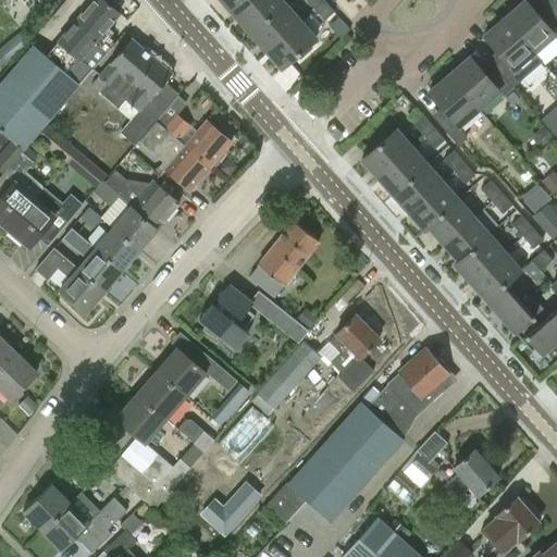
[(42,57),(77,86),(93,69),(114,41),(108,36),(113,31),(107,25),(119,11),(118,10),(119,3),(113,0),(91,0),(46,54),(42,57)]
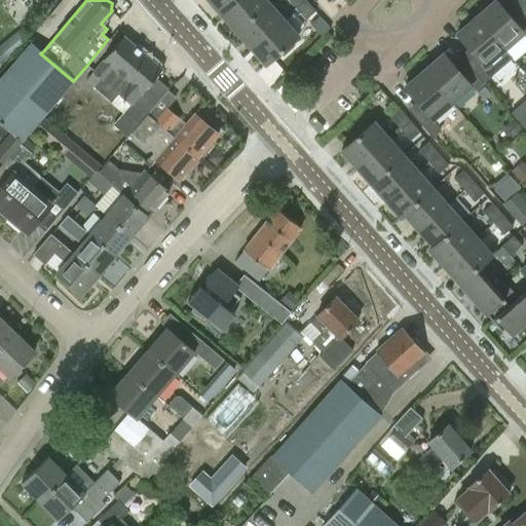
[(209,0),(222,13),(236,0),(209,0)]
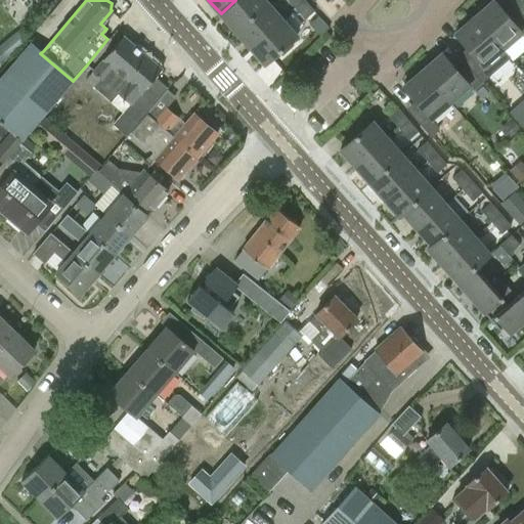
[(235,0),(221,13),(235,30),(267,2),(265,0),(235,0)]
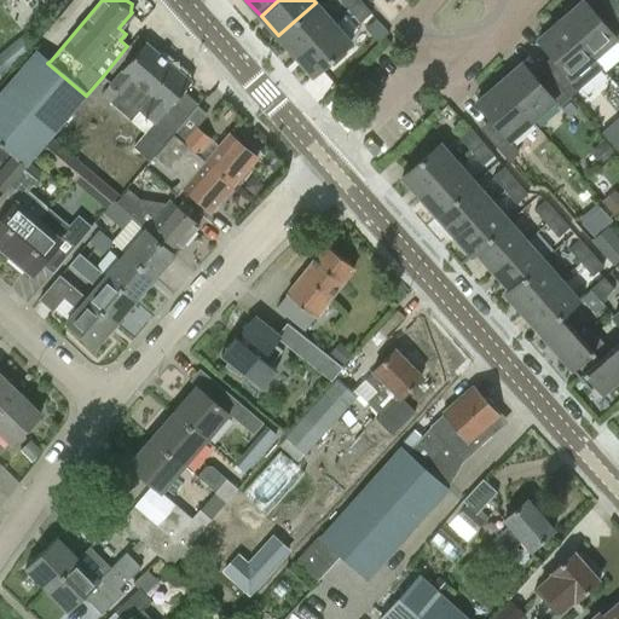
[(371,12),(360,0),(357,0),(348,9),(360,22),(371,12)]
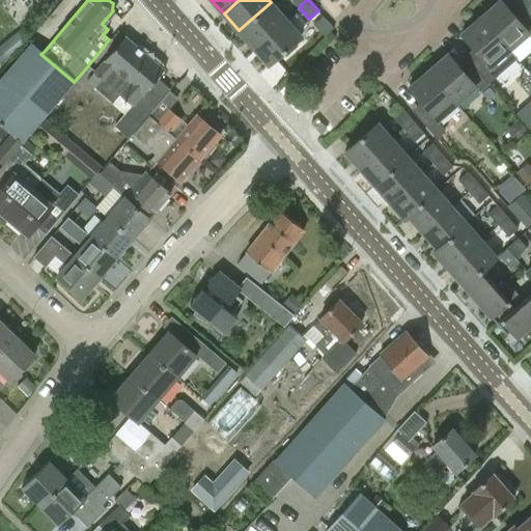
[(487,3),(477,12),(509,49),(527,33),(530,37),(530,17),(528,15),(525,10),(516,19),(500,0),(499,0),(491,7),(487,3)]
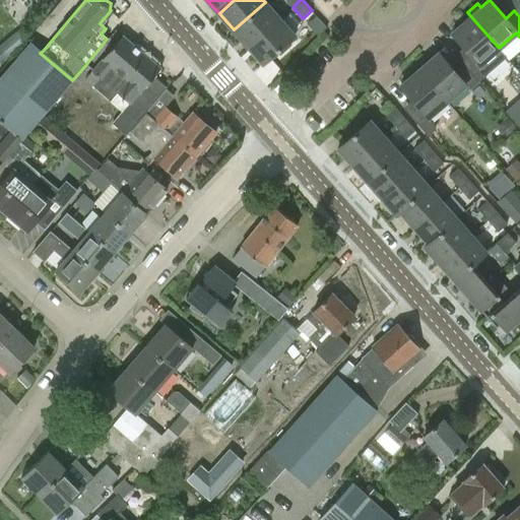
[(519,0),(504,0),(514,10),(517,14),(519,11),(519,0)]
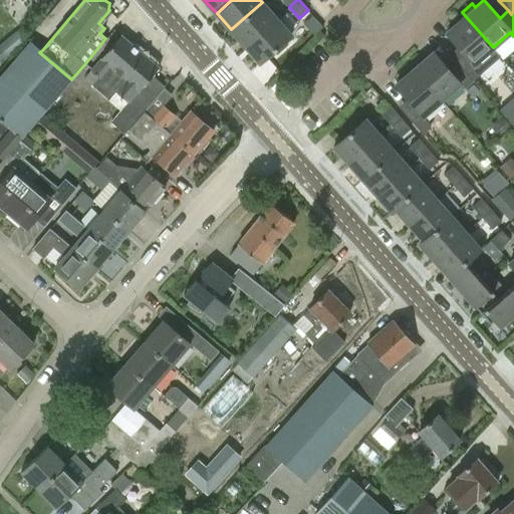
[(231,29),(245,46),(276,18),(262,2),(231,29)]
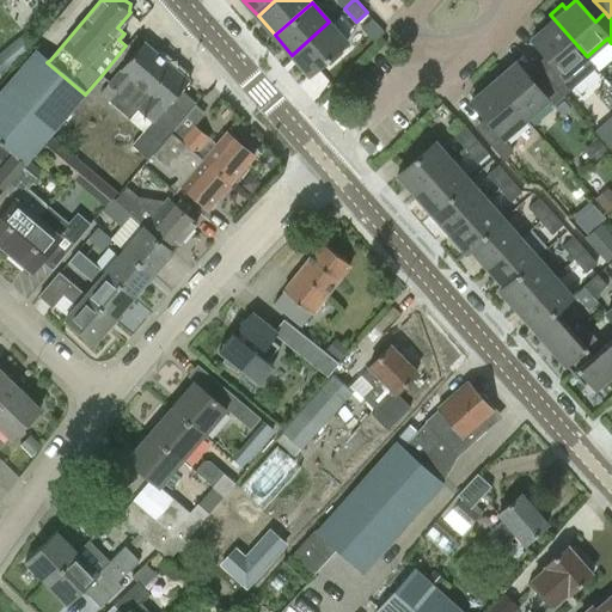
[(539,69),(544,74),(563,96),(574,87),(595,68),(587,56),(550,14),(538,25),(542,30),(531,38),(544,54),(550,60),(539,69)]
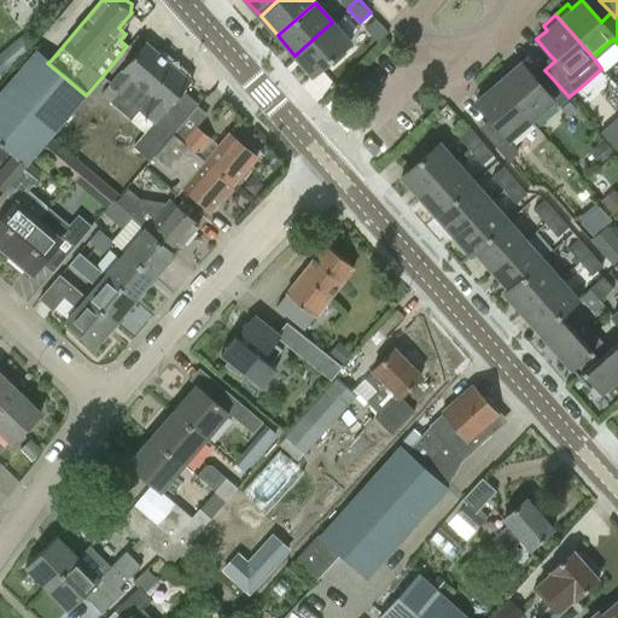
[(350,42),(332,22),(295,56),(313,75),(328,60),(333,65),(347,53),(342,48),(350,42)]
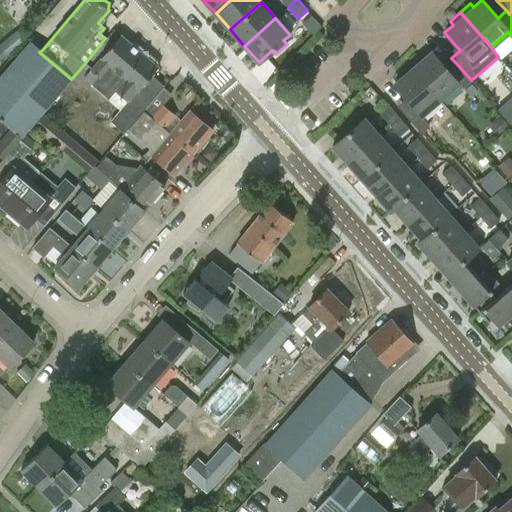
[(128,101),(121,109),(111,120),(125,132),(127,129),(144,110),(162,88),(164,86),(152,75),(159,67),(121,34),(84,77),(109,98),(115,90),(128,101)]
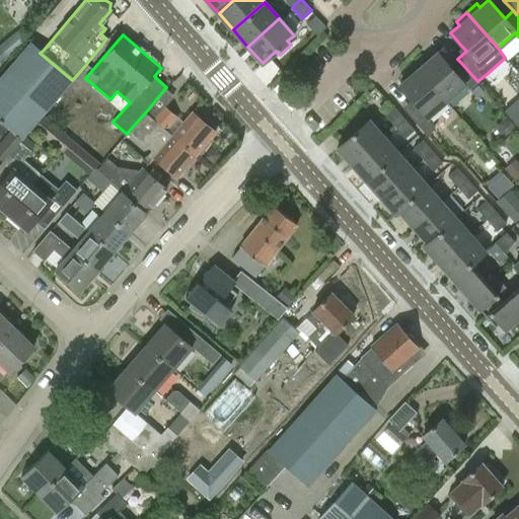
[(43,51),(31,41),(0,76),(0,121),(21,139),(72,80),(40,53),(43,51)]
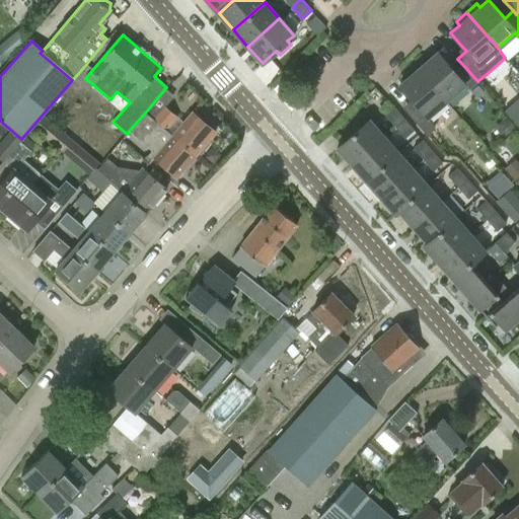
[(426,56),(415,65),(446,100),(464,84),(469,89),(478,82),(477,81),(461,63),(453,70),(437,52),(429,60),(426,56)]
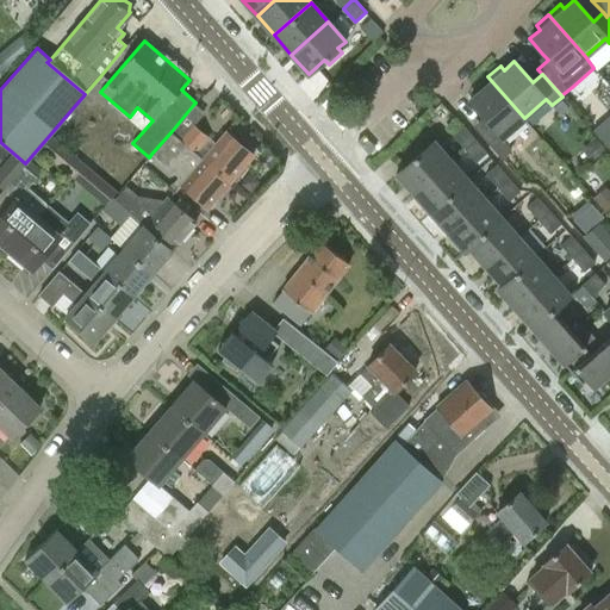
[(502,138),(524,118),(487,76),(475,87),(479,92),(470,100),(487,122),(478,131),(500,157),(511,149),(502,138)]
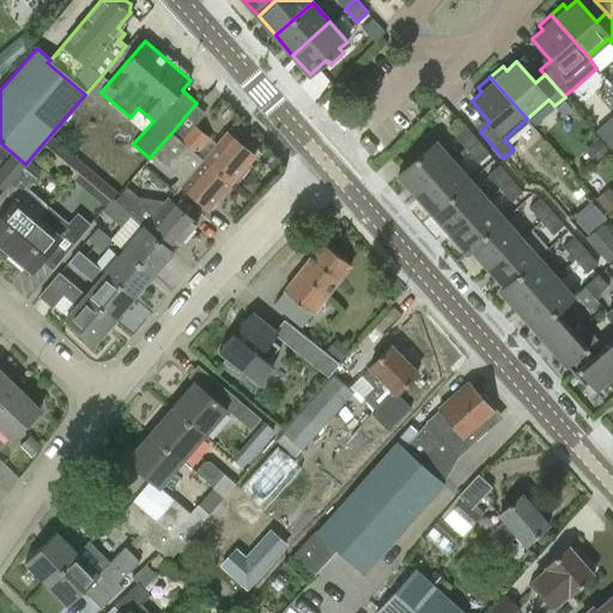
[(194,105),(173,132),(231,182),(234,178),(236,181),(247,169),(244,167),(254,155),(252,153),(252,150),(247,145),(243,146),(228,132),(217,144),(195,126),(206,115),(194,105)]
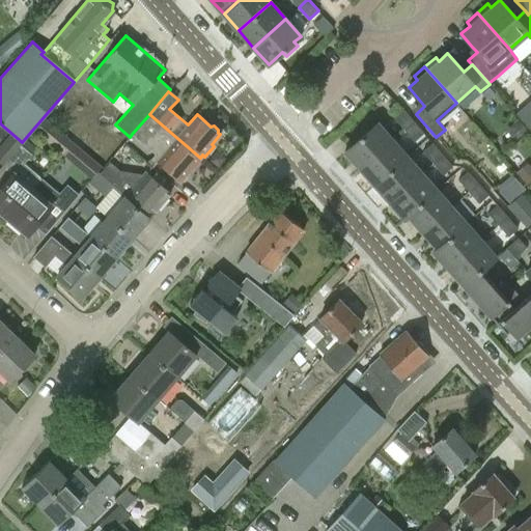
[(393,117),(404,130),(414,121),(402,109),(393,117)]
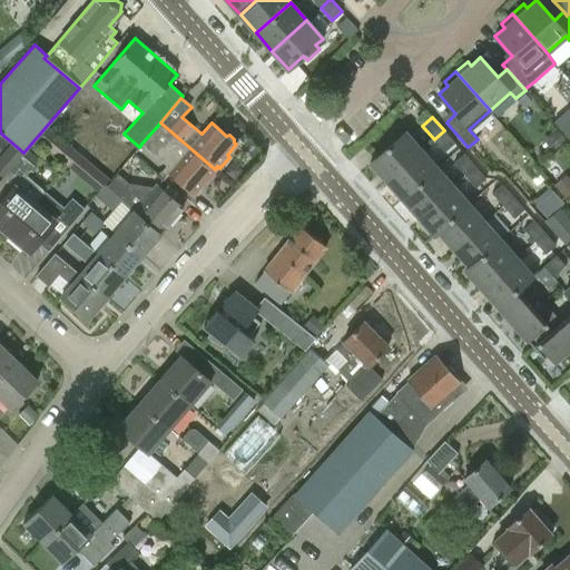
[(215,169),(160,123),(141,144),(167,166),(165,169),(194,194),(215,169)]
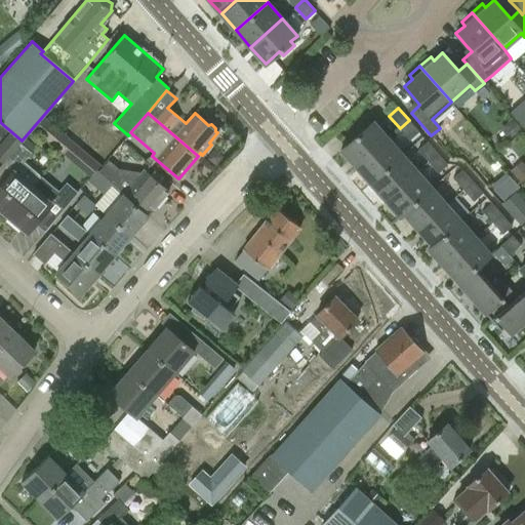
[(418,131),(409,120),(400,128),(409,139),(418,131)]
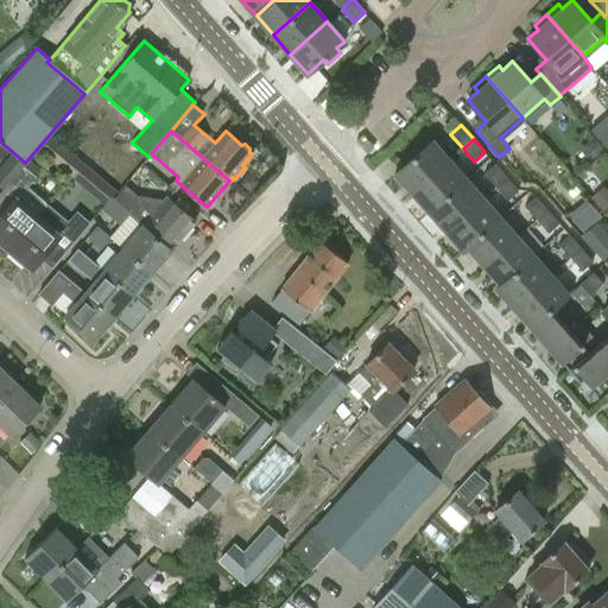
[(412,192),(449,159),(432,140),(424,147),(420,143),(407,154),(411,158),(394,172),(412,192)]
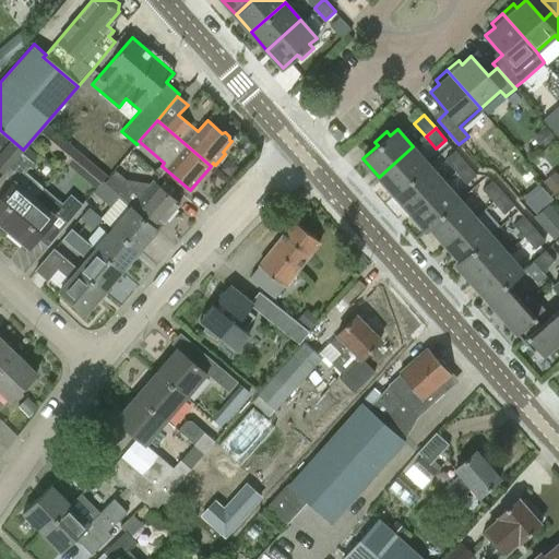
[(0,170),(3,174),(21,152),(9,142),(0,152),(0,170)]
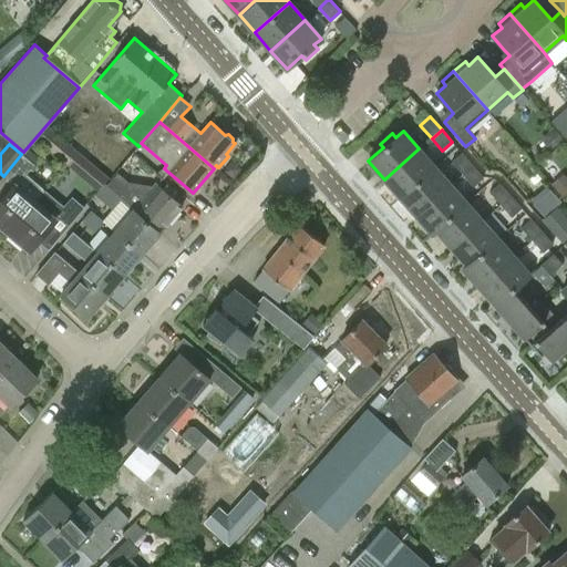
[(384,179),(400,197),(435,167),(419,148),(384,179)]
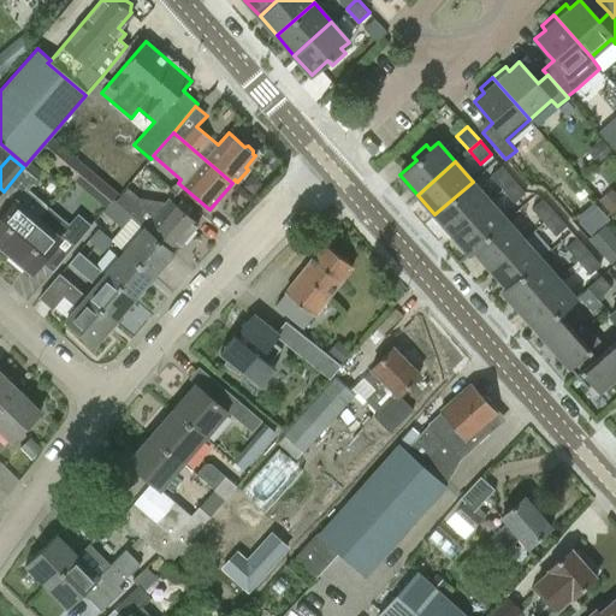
[(491,176),(502,189),(513,179),(502,166),(491,176)]
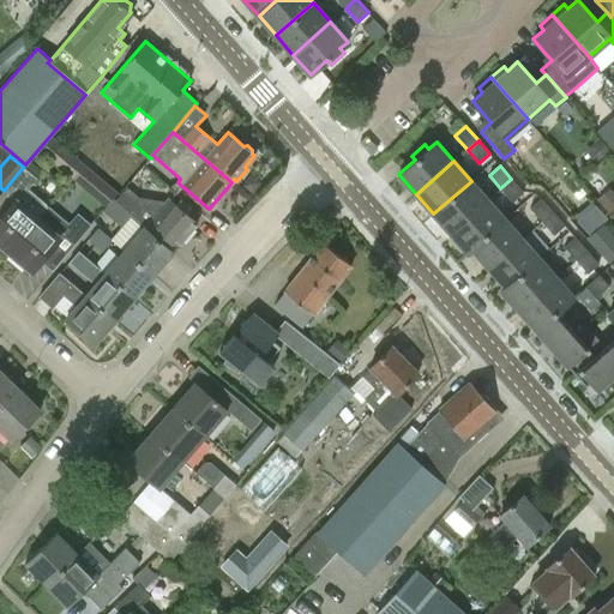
[(0,218),(0,244),(11,252),(48,206),(28,188),(36,178),(23,167),(4,191),(0,193),(0,208),(6,212),(0,218)]
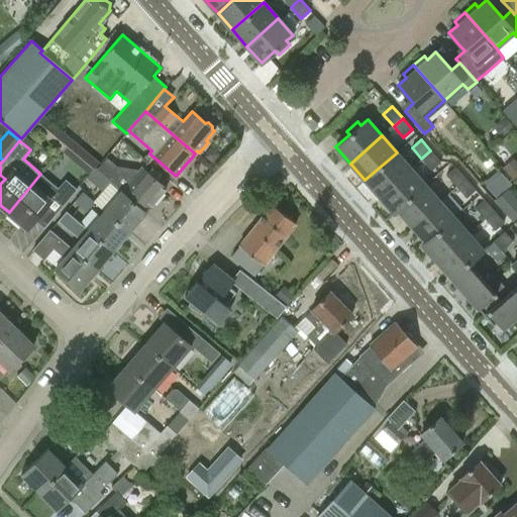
[(440,163),(430,150),(421,159),(431,171),(440,163)]
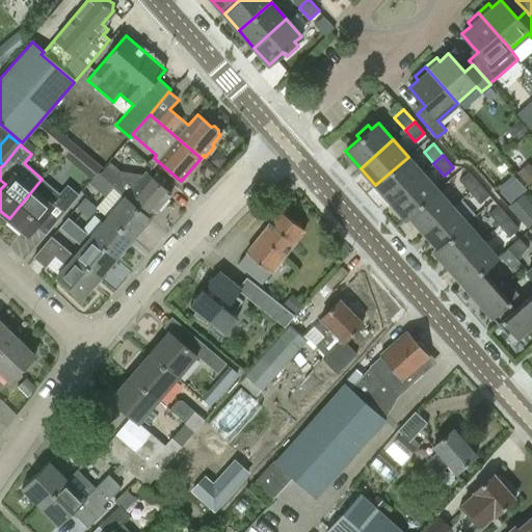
[(375,185),(390,202),(423,174),(408,157),(375,185)]
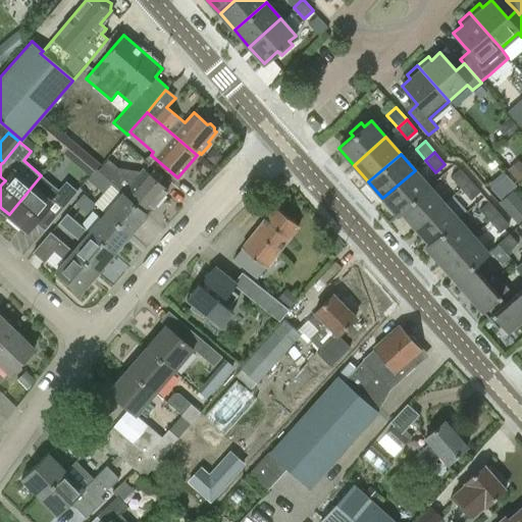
[(106,159),(96,171),(123,195),(147,214),(167,190),(145,170),(141,174),(137,171),(117,169),(106,159)]
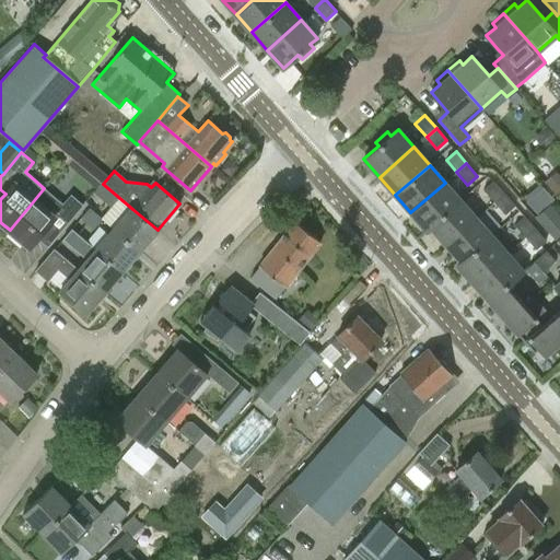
[(483,189),(494,201),(504,194),(493,181),(483,189)]
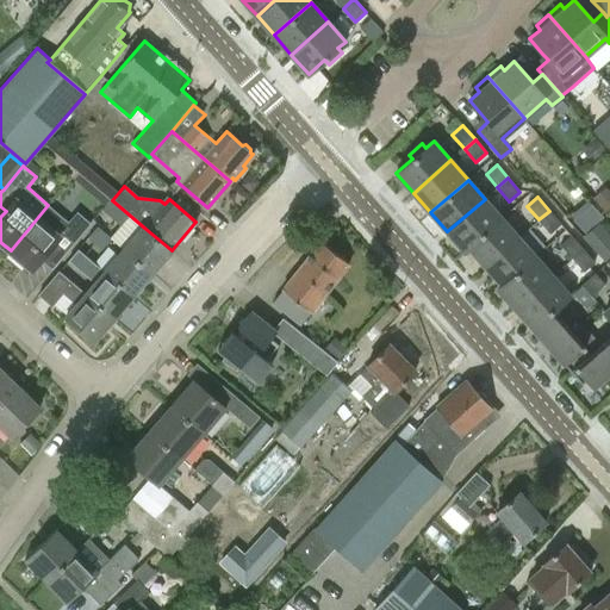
[(151,273),(172,250),(112,200),(111,199),(101,210),(122,226),(111,238),(124,249),(151,273)]
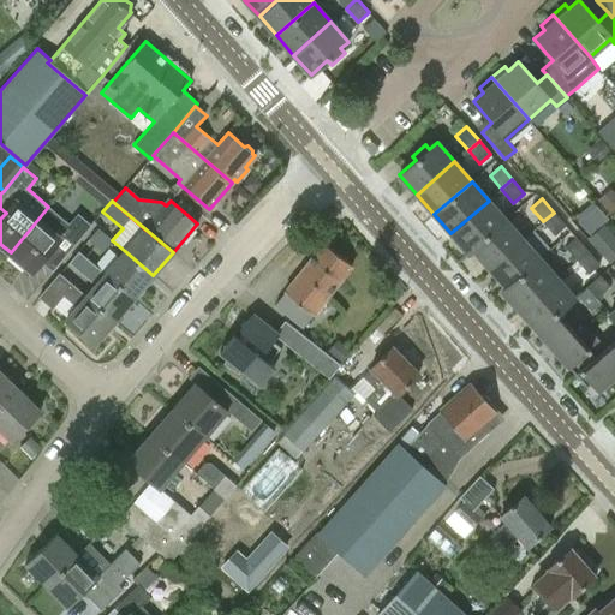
[(451,233),(469,252),(506,220),(489,201),(451,233)]
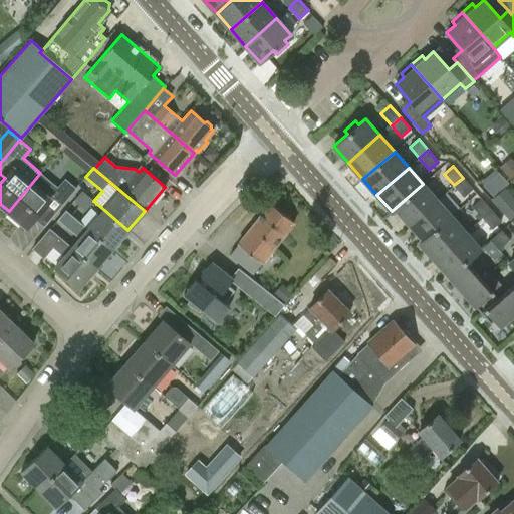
[(58,188),(40,173),(9,211),(27,226),(41,209),(51,217),(76,188),(65,179),(58,188)]
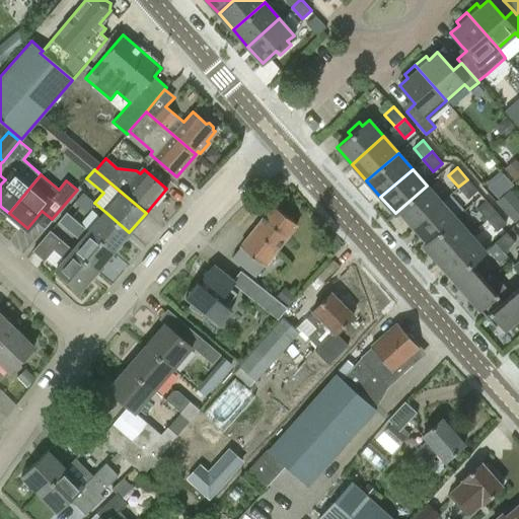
[(477,191),(467,179),(458,187),(468,199),(477,191)]
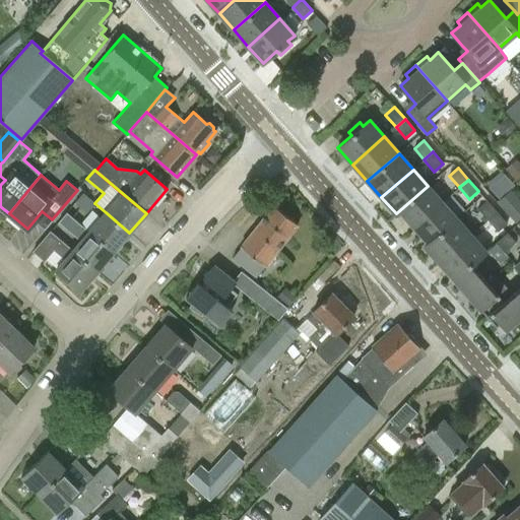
[(400,210),(414,226),(442,202),(428,186),(396,213),(396,214),(400,210)]
